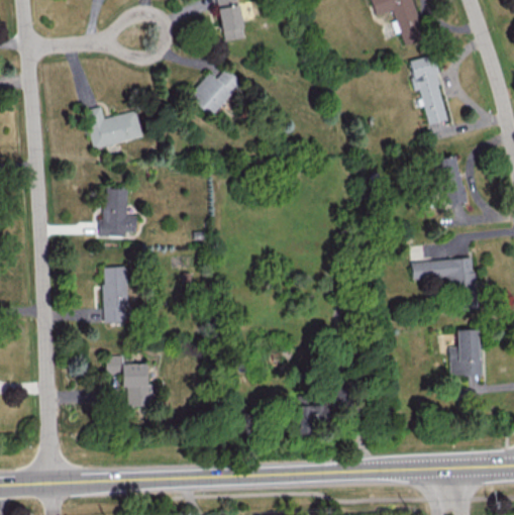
[(238,0),(217,0),(225,41),(245,37),(238,0)]
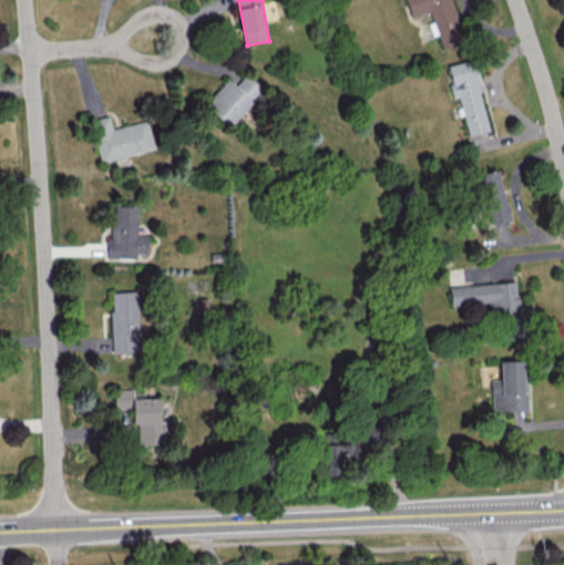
[(445,51),(468,43),(453,0),(408,0),(414,18),(433,12),(445,51)]
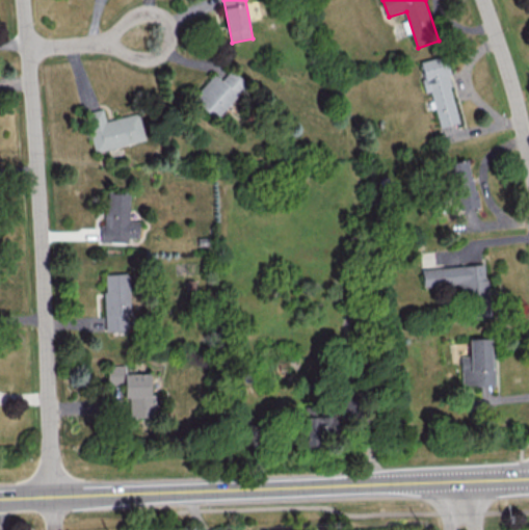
[(461,124),(446,57),(421,63),(428,94),(432,93),(442,129),(461,124)]
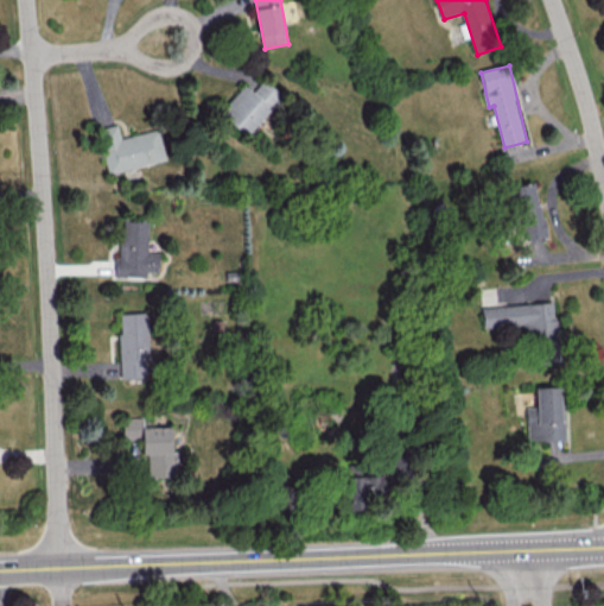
[(248,138),(284,99),(266,82),(255,94),(247,86),(222,114),(248,138)]
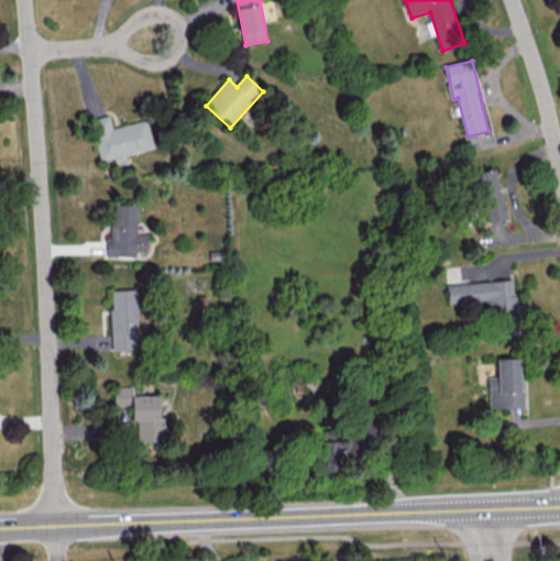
[(156,151),(150,121),(113,129),(111,117),(92,120),(101,162),(156,151)]
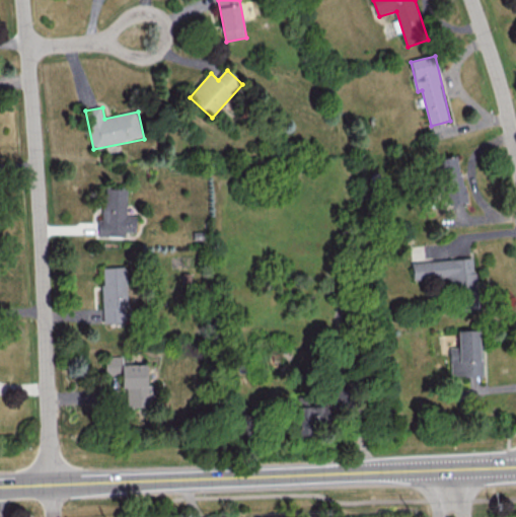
[(440,160),(447,207),(466,204),(460,158),(440,160)]
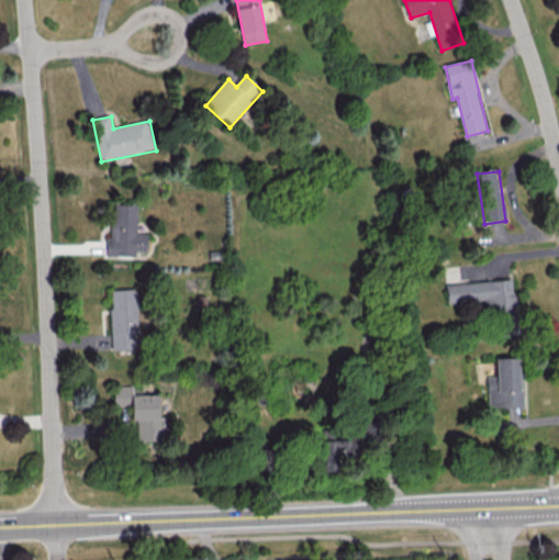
[(138,258),(138,253),(149,253),(149,235),(140,235),(140,205),(113,205),(112,257),(138,258)]
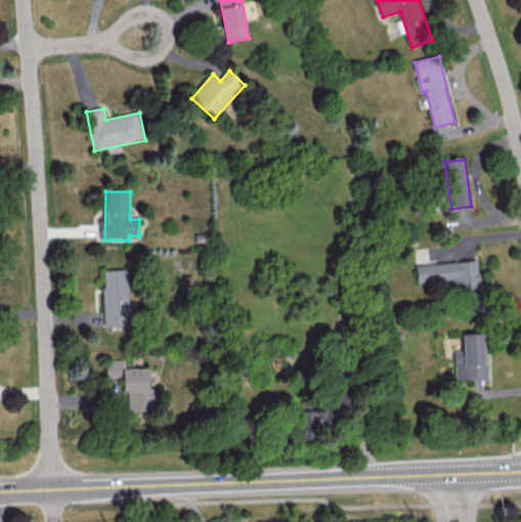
[(418,266),(419,284),(453,280),(454,300),(464,299),(465,313),(484,311),(481,261),(418,266)]
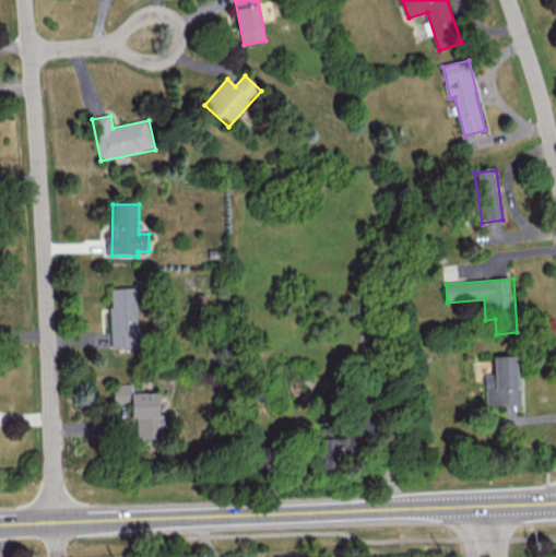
[(113,350),(139,348),(138,289),(111,289),(113,350)]
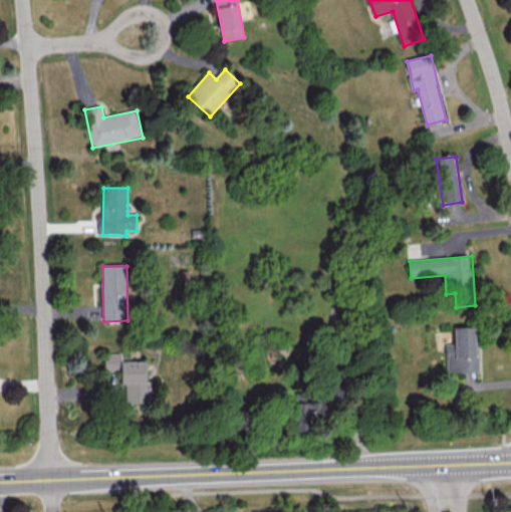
[(447,345),(448,373),(480,372),(478,328),(455,329),(456,345),(447,345)]
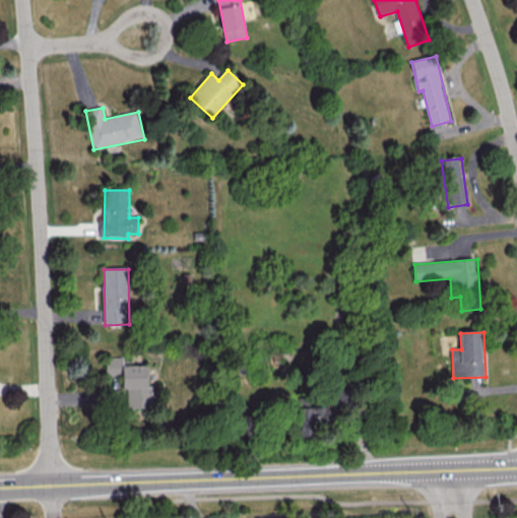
[(108,377),(123,377),(124,389),(128,389),(129,409),(154,409),(154,387),(148,387),(148,366),(125,367),(124,358),(107,359),(108,377)]
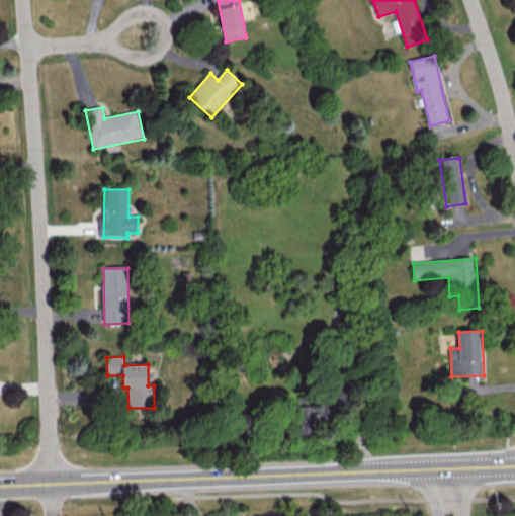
[(312,434),(312,425),(325,425),(325,406),(296,407),(297,435),(312,434)]
